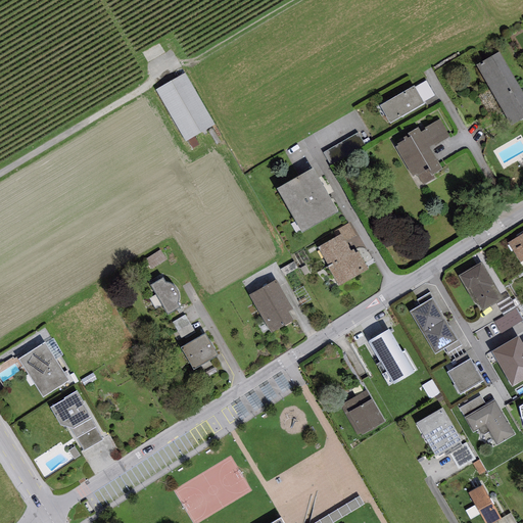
[(522,94),(500,53),(476,67),(511,127),(522,119),(522,94)]
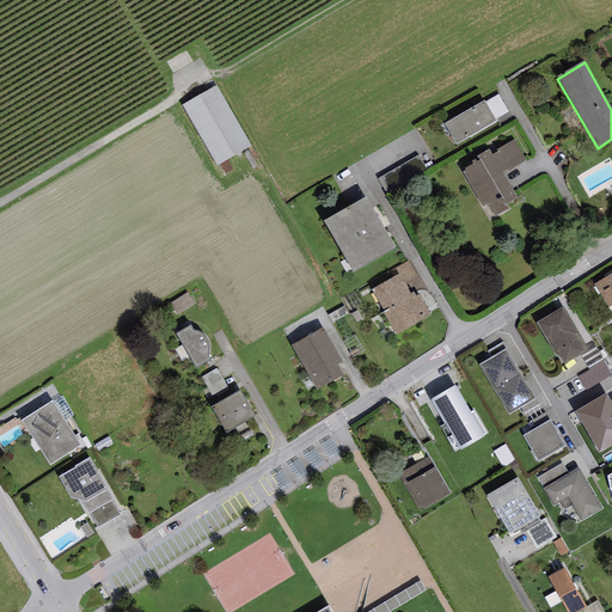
[(216,86),(183,105),(218,166),(252,147),(216,86)]
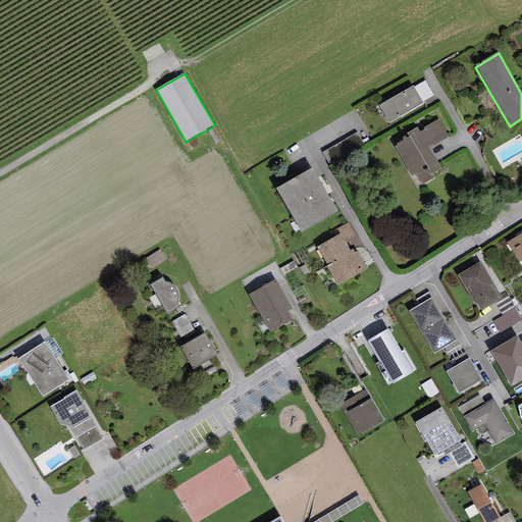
[(413,87),(379,107),(389,124),(423,104),(413,87)]
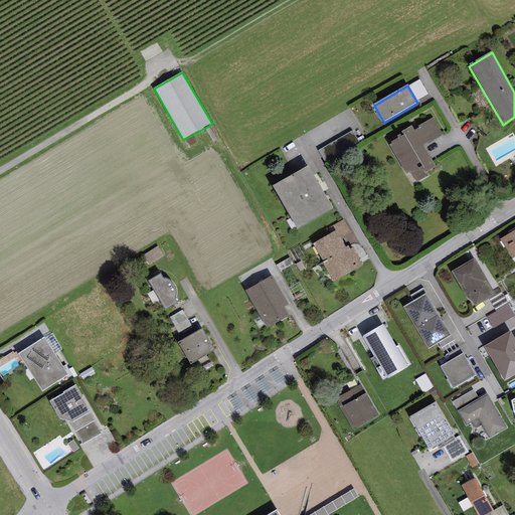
[(443,136),(433,119),(417,127),(418,129),(414,131),(411,126),(400,132),(402,135),(391,143),(391,144),(389,145),(406,174),(410,172),(416,183),(427,176),(425,173),(436,167),(423,146),(428,143),(428,145),(443,136)]
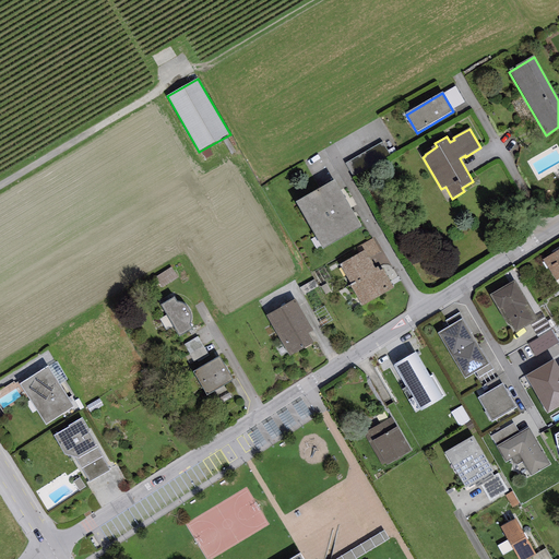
[(558,156),(556,151),(533,164),(538,174),(558,162),(558,156)]
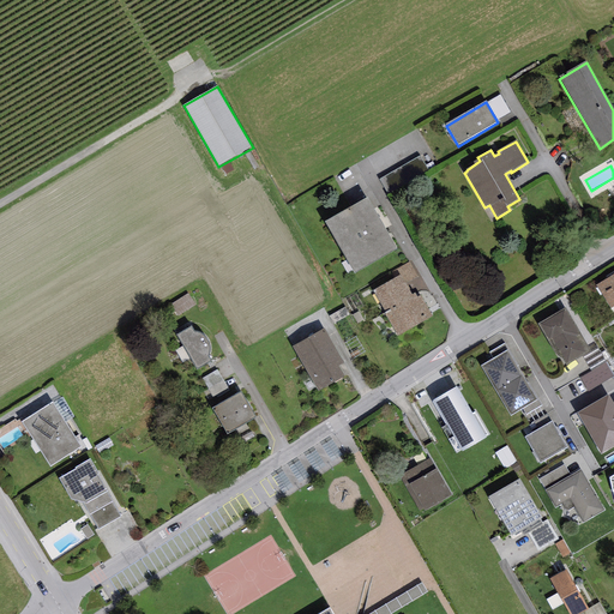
[(367,199),(325,224),(354,276),(397,252),(367,199)]
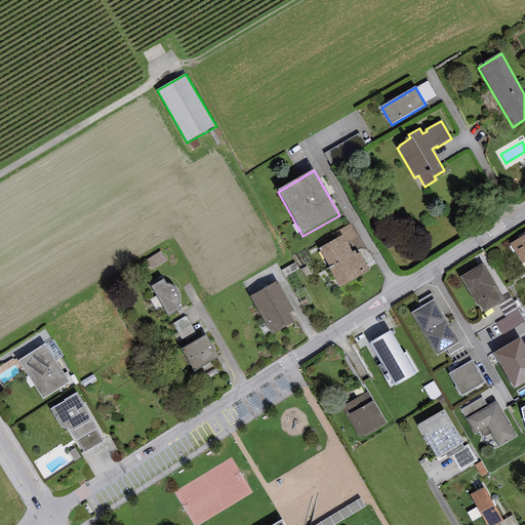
[(524,235),(510,245),(522,265),(524,263),(524,235)]
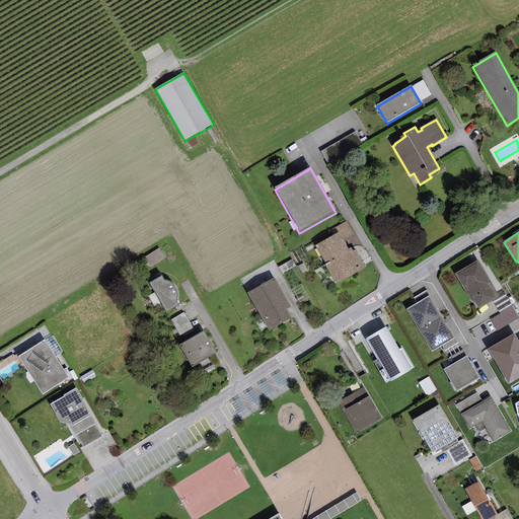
[(339,234),(315,247),(325,265),(324,266),(336,285),(365,268),(355,250),(352,252),(350,249),(348,250),(339,234)]
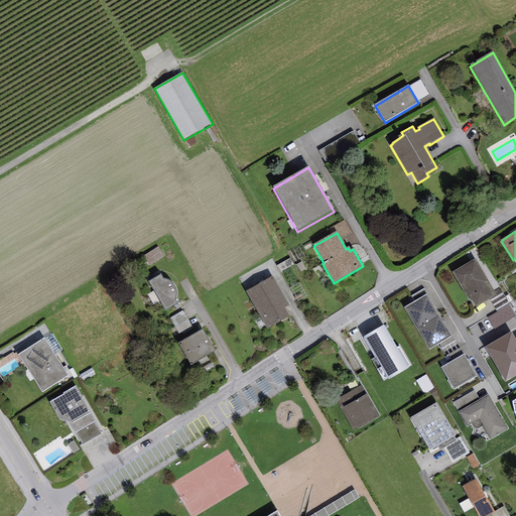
[(163,257),(157,247),(143,256),(149,266),(163,257)]
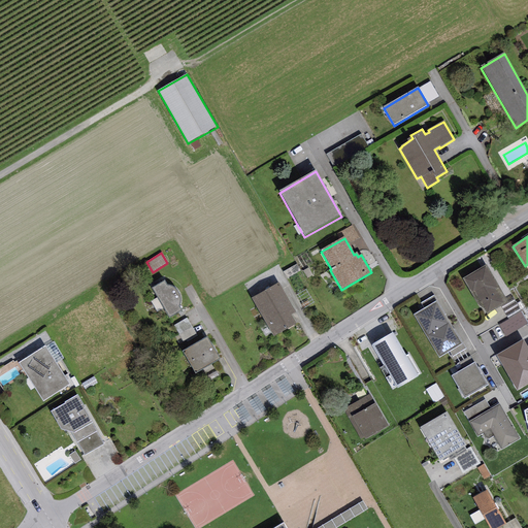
[(486,267),(464,281),(472,293),(474,292),(488,314),(503,304),(495,290),(498,289),(486,267)]
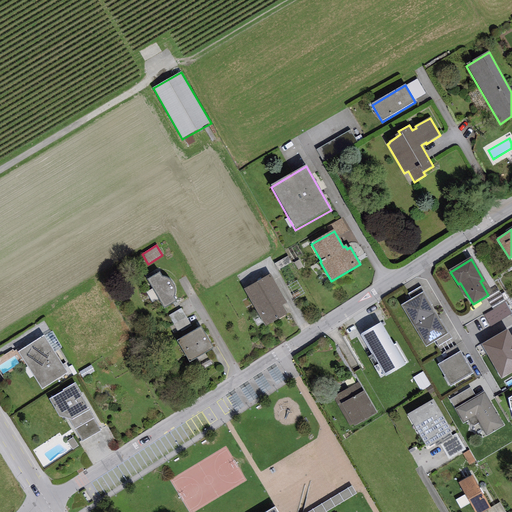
[(160,273),(147,280),(164,310),(177,302),(174,298),(175,297),(175,294),(176,293),(176,292),(176,291),(175,289),(175,287),(174,285),(173,283),(172,280),(171,279),(169,278),(166,277),(164,276),(162,276),(160,273)]
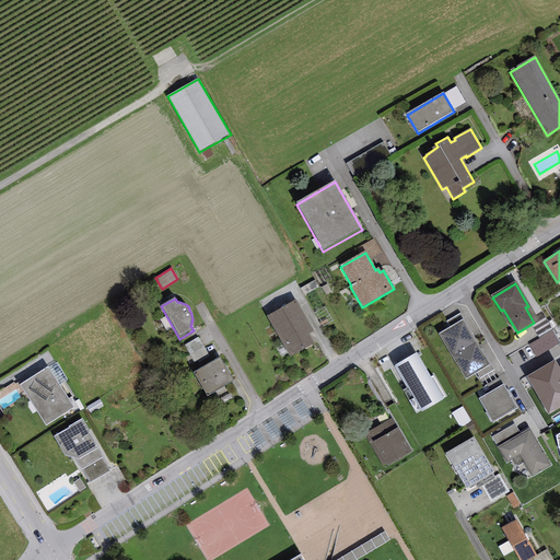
[(296,301),(267,317),(291,359),(314,346),(308,336),(314,333),(296,301)]
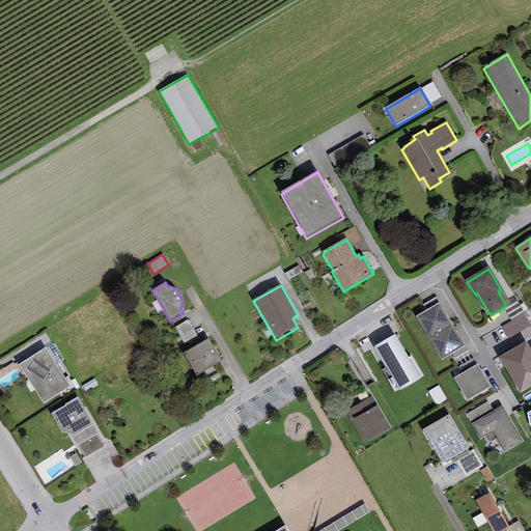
[(438,303),(415,317),(428,339),(452,326),(438,303)]
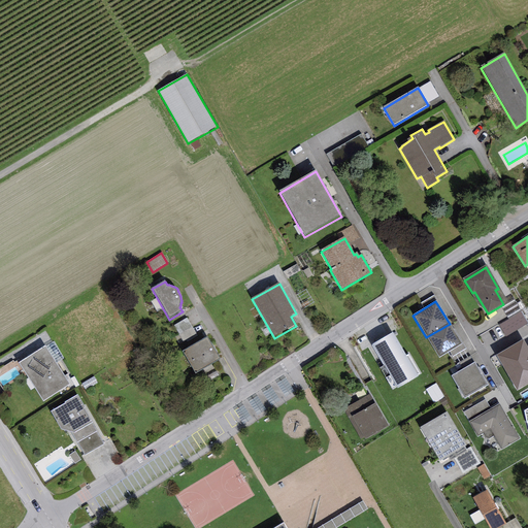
[(527,323),(521,312),(499,325),(506,337),(527,324),(527,323)]
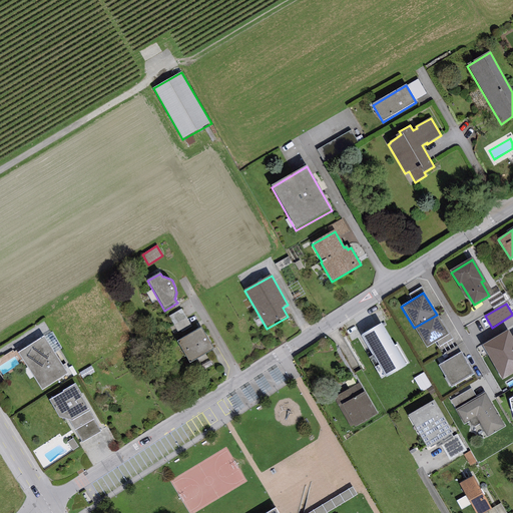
[(181,310),(169,317),(168,318),(179,335),(192,327),(181,310)]
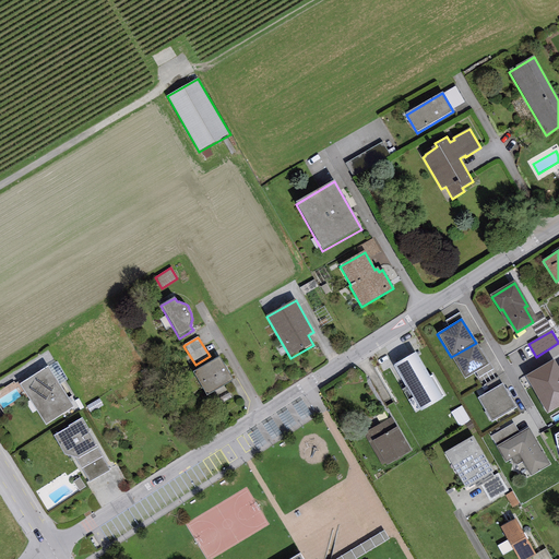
[(489,366),(476,343),(451,357),(464,380),(489,366)]
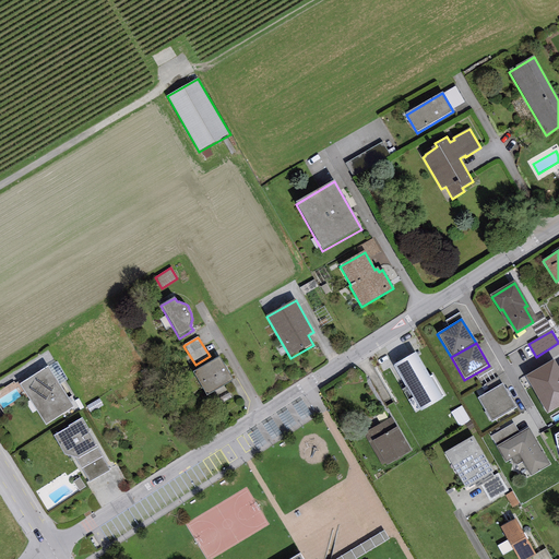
[(415,352),(391,366),(403,385),(401,388),(417,415),(447,397),(433,376),(430,378),(415,352)]
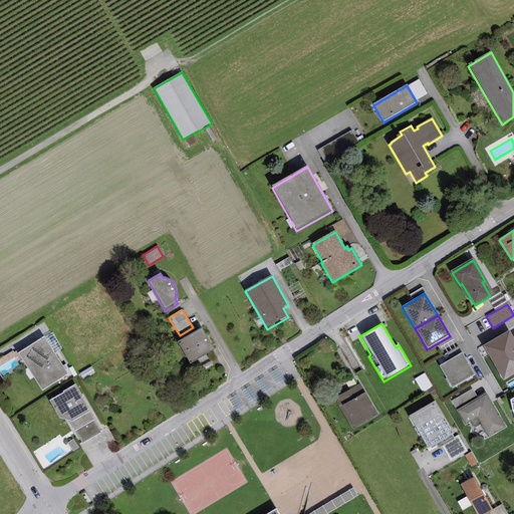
[(203,329),(178,344),(190,364),(215,349),(203,329)]
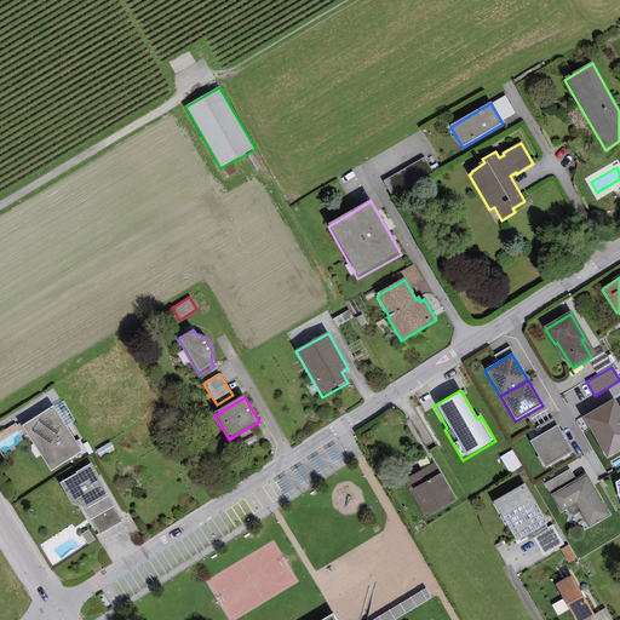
[(619,452),(619,409),(614,401),(583,419),(607,460),(619,452)]
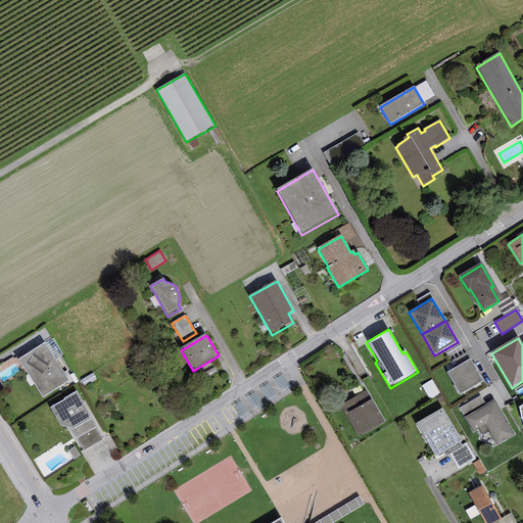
[(46,344),(19,361),(43,398),(69,382),(46,344)]
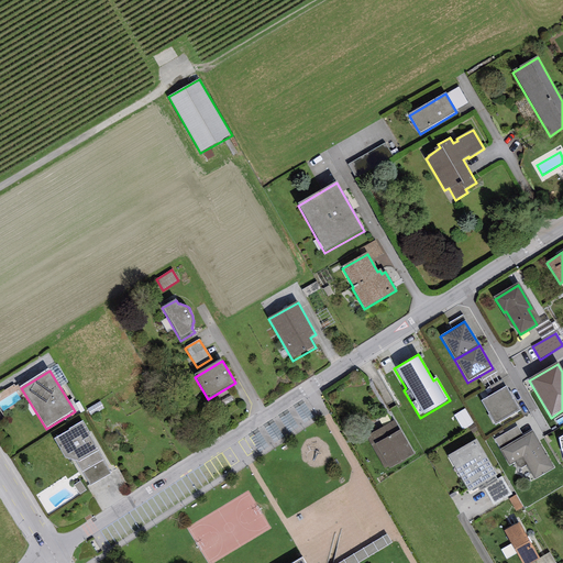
[(506,387),(481,403),(496,427),(520,411),(506,387)]
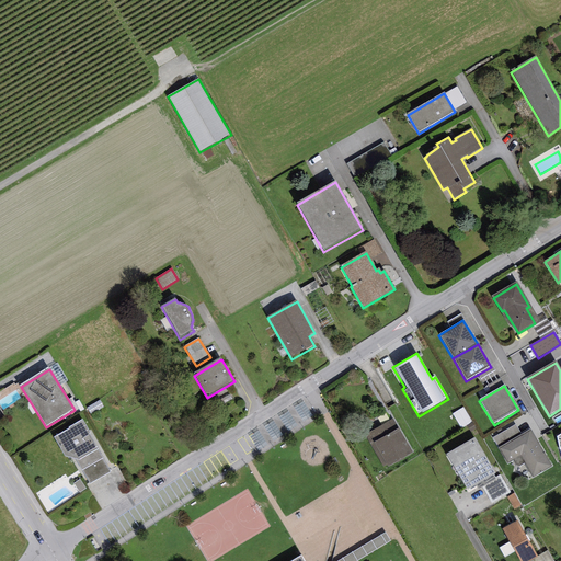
[(312,416),(304,402),(294,408),(304,422),(312,416)]
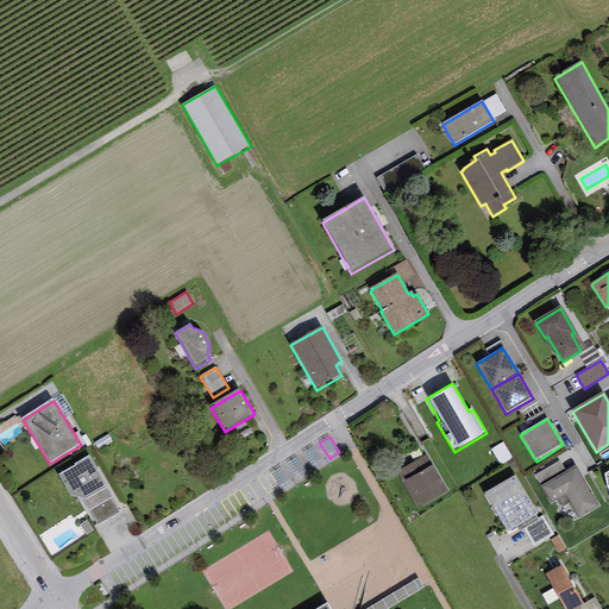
[(322,463),(313,447),(303,453),(313,469),(322,463)]
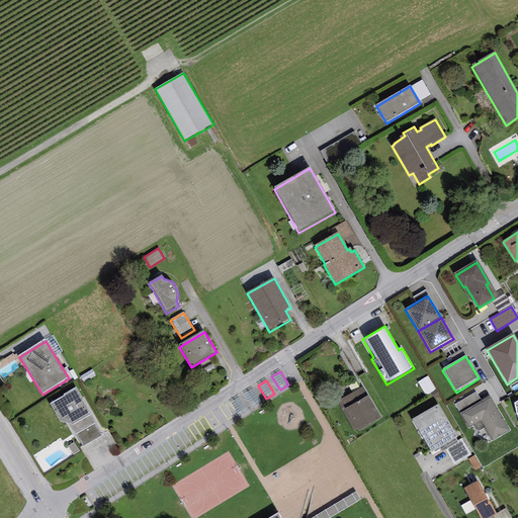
[(362,386),(337,402),(354,431),(356,430),(358,432),(381,419),(362,386)]
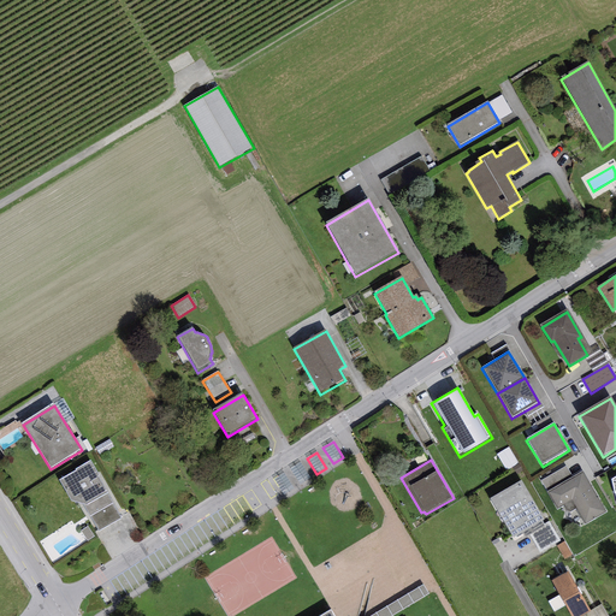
[(77,472),(59,481),(70,502),(83,505),(99,532),(122,519),(98,477),(99,475),(89,462),(76,471),(77,472)]
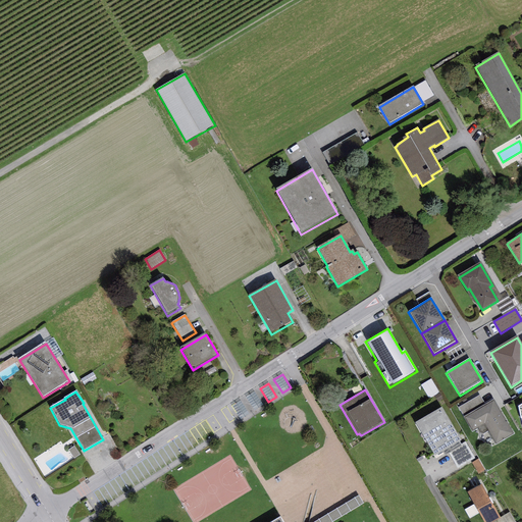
[(263,406),(254,393),(246,398),(255,411),(263,406)]
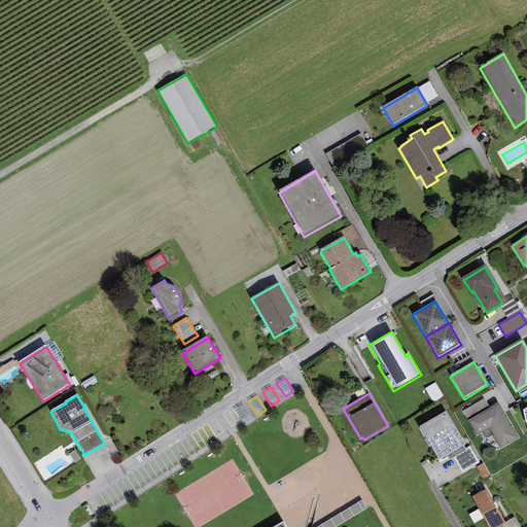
[(462,412),(468,422),(490,409),(484,398),(462,412)]
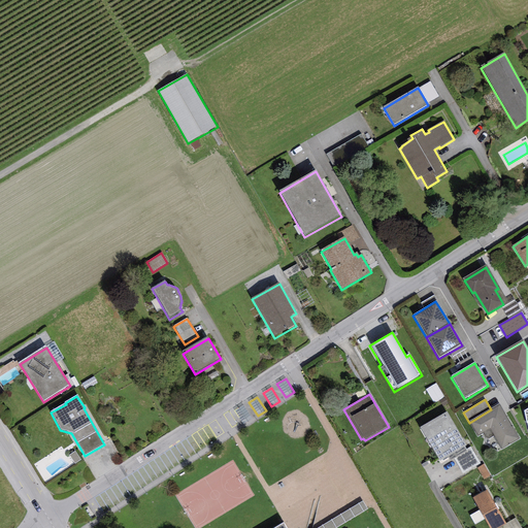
[(491,409),(469,423),(477,437),(483,435),(486,438),(489,439),(493,437),(501,451),(520,439),(499,404),(491,409)]
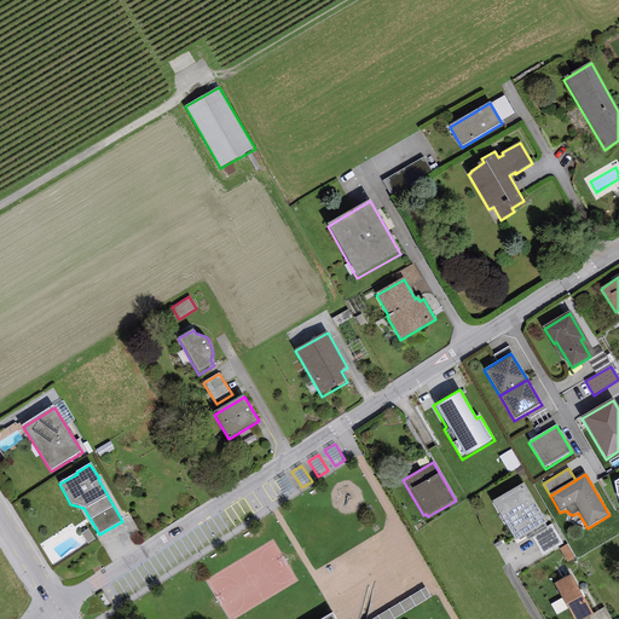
[(295,491),(285,475),(275,481),(285,497),(295,491)]
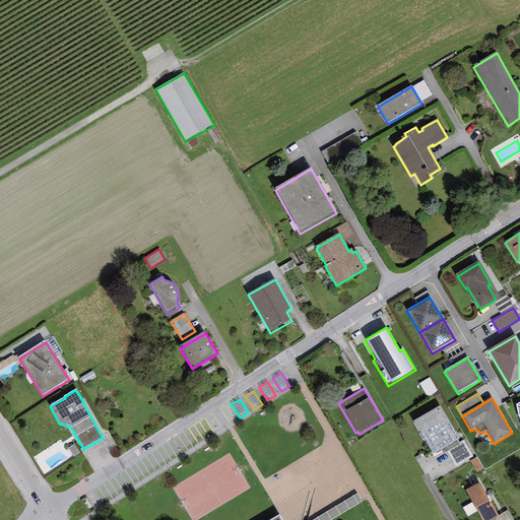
[(440,407),(413,423),(433,455),(459,440),(440,407)]
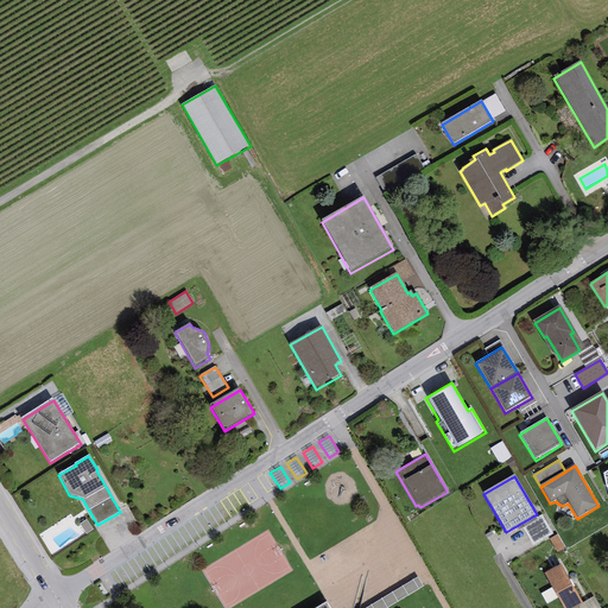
[(562,565),(544,574),(555,594),(563,607),(576,607),(583,605),(572,587),(562,565)]
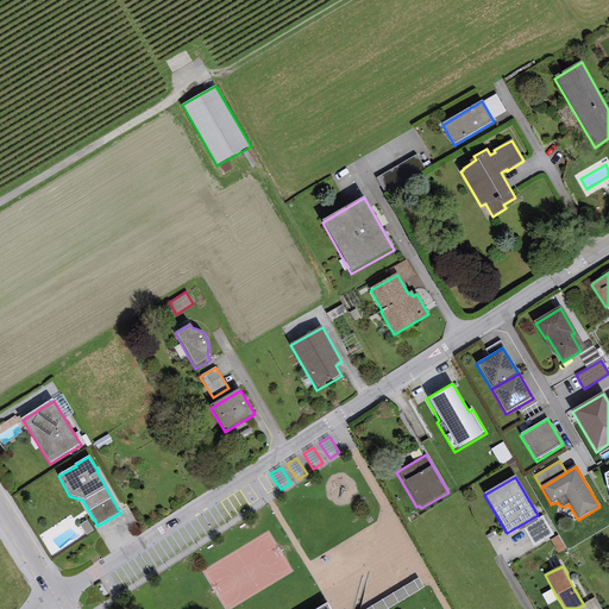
[(419,579),(359,608),(390,608),(425,592),(419,579)]
